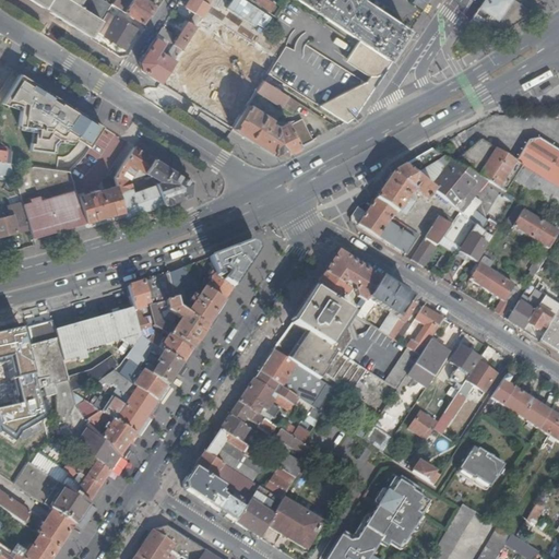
[(47,0),(43,9),(64,23),(75,8),(79,0),(47,0)]
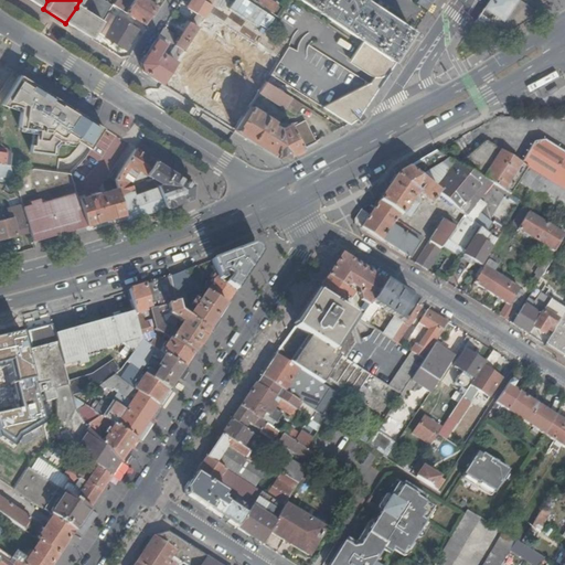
[(98,0),(80,0),(76,8),(99,22),(107,12),(108,9),(110,7),(98,0)]
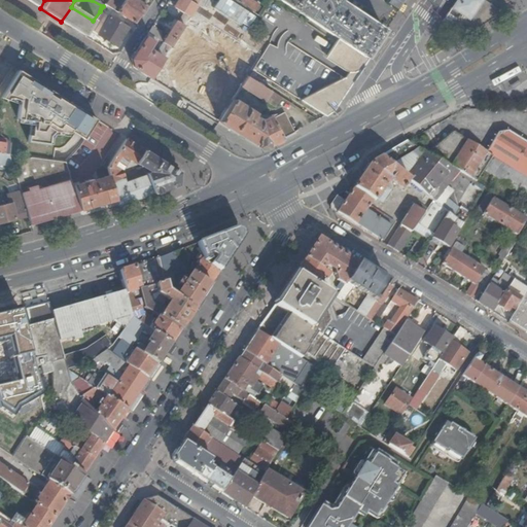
[(124,0),(116,11),(133,23),(144,4),(137,0),(124,0)]
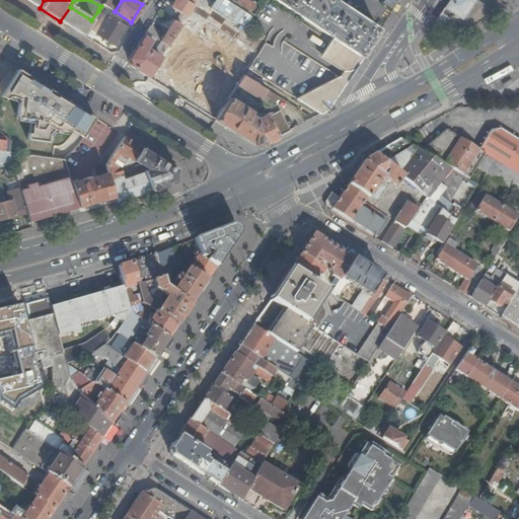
[(173,0),(169,7),(184,17),(194,3),(196,0),(173,0)]
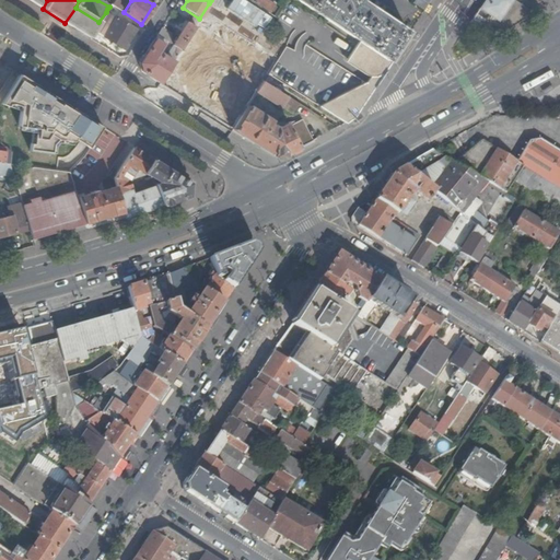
[(256,50),(265,35),(257,30),(241,19),(244,12),(261,23),(267,26),(273,16),(272,15),(267,13),(252,3),(247,0),(244,0),(229,23),(232,25),(228,33),(256,50)]
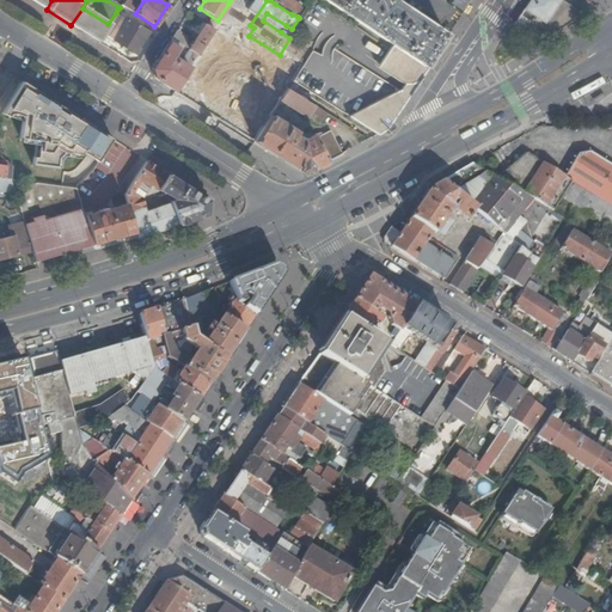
[(286,0),(276,0),(275,4),(292,14),(297,7),(286,0)]
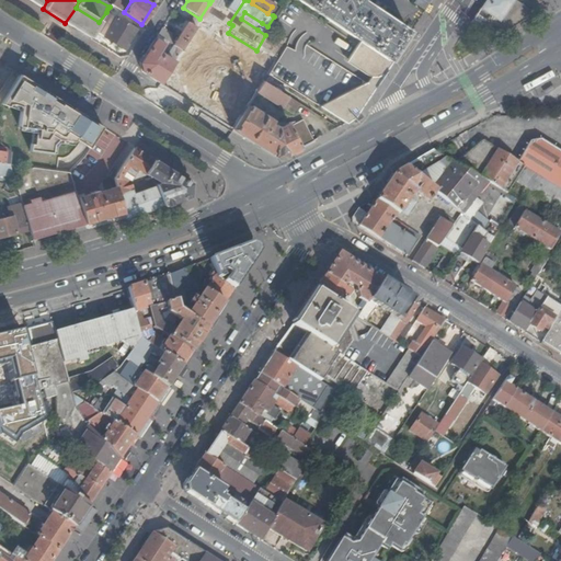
[(295,0),(358,42),(347,57),(373,73),(378,78),(407,34),(402,31),(403,30),(357,0),(287,0),(289,1),(290,0),(295,0)]
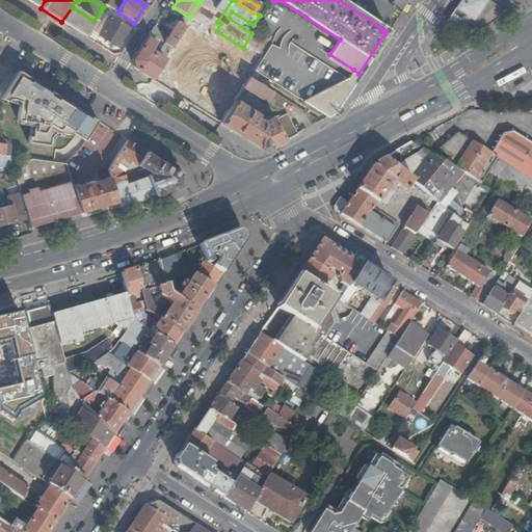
[(486,0),(459,0),(451,12),(445,22),(453,28),(459,19),(476,30),(504,12),(500,9),(503,5),(494,0),(489,0),(488,2),(486,0)]
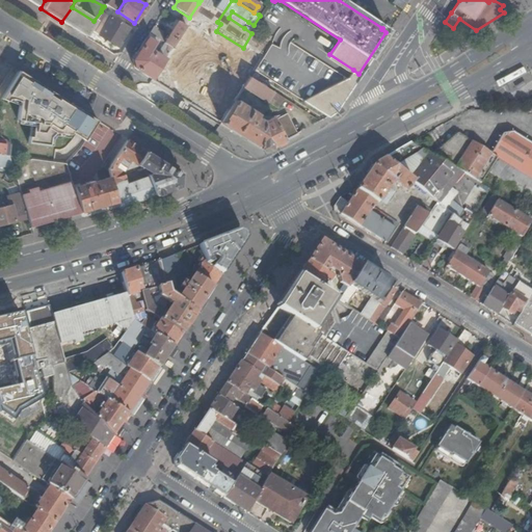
[(198,3),(189,18),(184,27),(170,48),(178,53),(207,9),(198,3)]
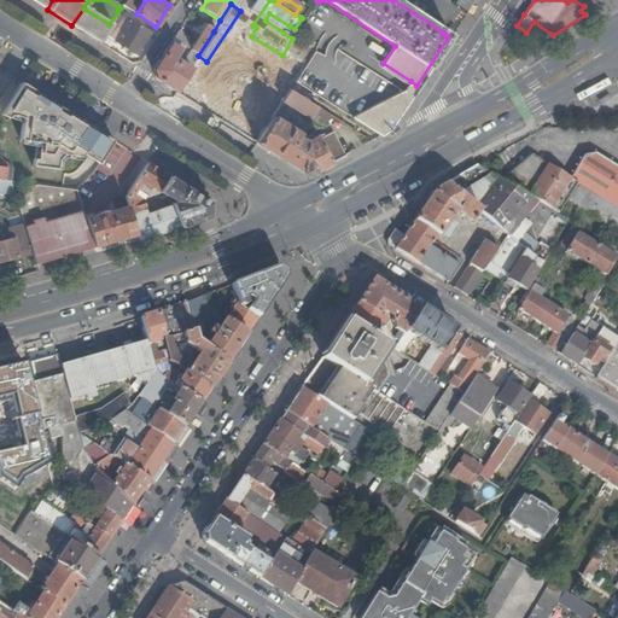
[(109,24),(83,9),(71,25),(98,42),(103,35),(109,24)]
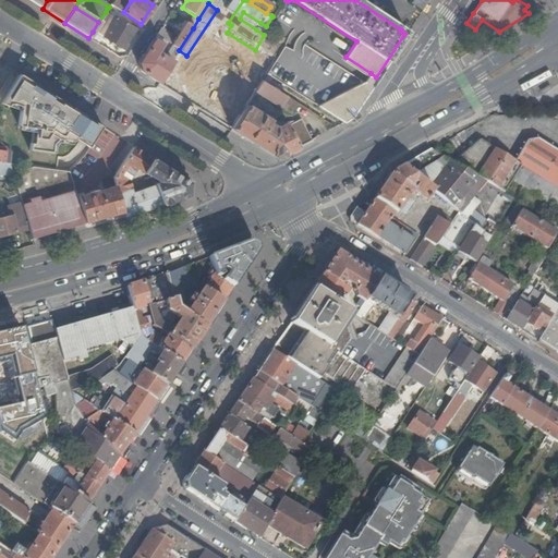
[(106,12),(98,22),(93,32),(122,49),(134,29),(106,12)]
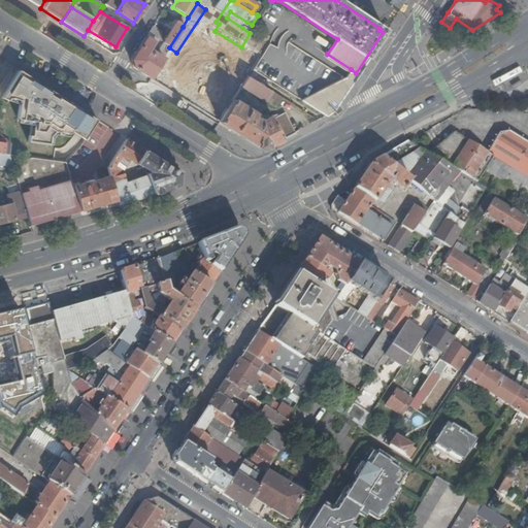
[(230,11),(227,18),(242,28),(246,22),(230,11)]
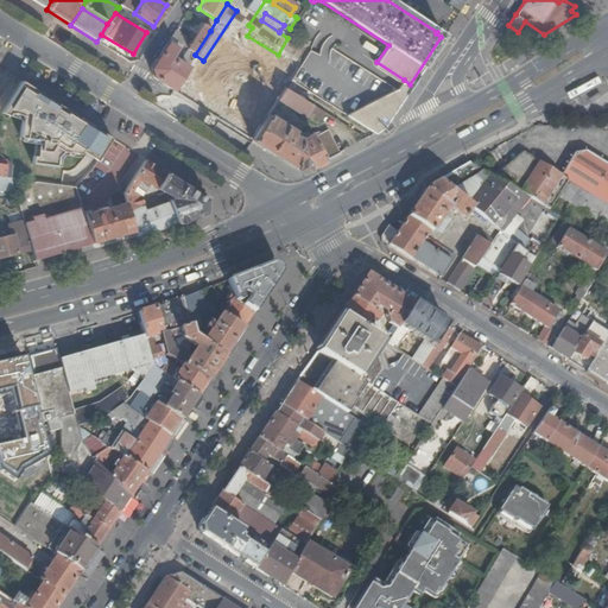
[(185,42),(184,37),(173,30),(169,38),(183,46),(187,49),(195,55),(210,31),(200,24),(195,31),(197,33),(196,35),(192,40),(189,44),(185,42)]
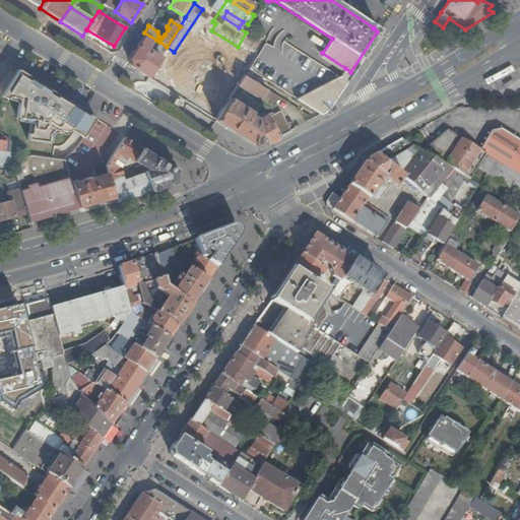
[(144,33),(128,58),(128,64),(146,76),(167,47),(159,42),(151,54),(148,52),(156,40),(144,33)]
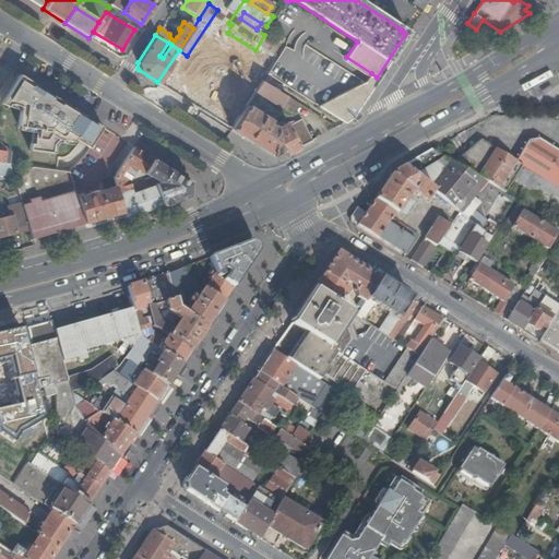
[(206,57),(210,52),(202,47),(200,52),(206,57)]
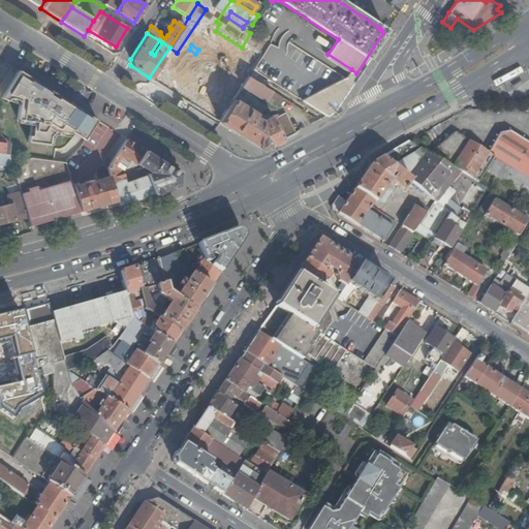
[(234,62),(225,57),(213,75),(217,78),(206,95),(216,101),(215,103),(224,109),(237,90),(234,88),(237,82),(236,78),(237,75),(236,75),(239,70),(240,70),(242,68),(243,68),(246,67),(249,63),(238,56),(234,62)]
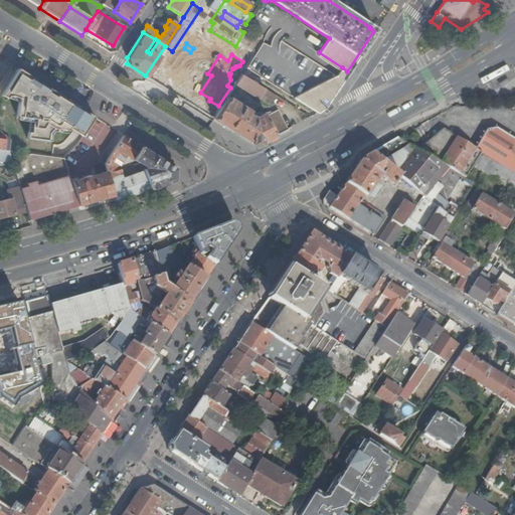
[(169,60),(166,58),(152,79),(167,90),(182,65),(170,58),(169,60)]
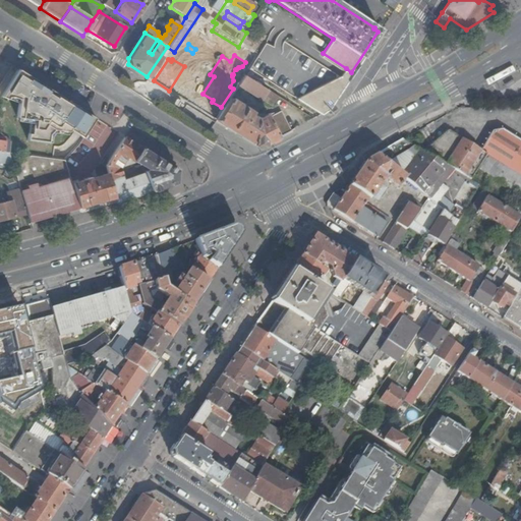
[(351,72),(346,68),(340,77),(346,80),(351,72)]
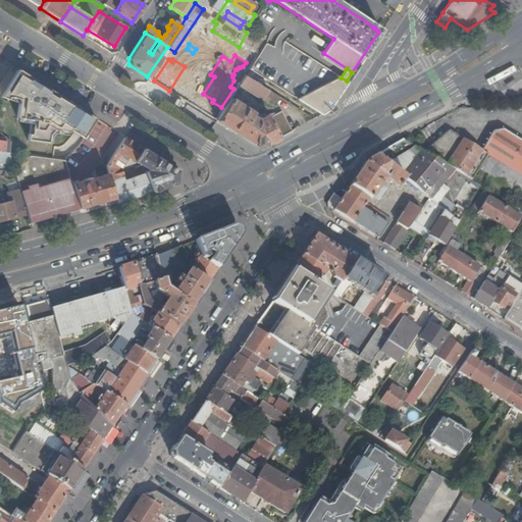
[(96,120),(16,70),(11,81),(27,90),(19,102),(31,109),(22,124),(46,139),(50,129),(56,126),(69,135),(72,133),(84,140),(96,120)]
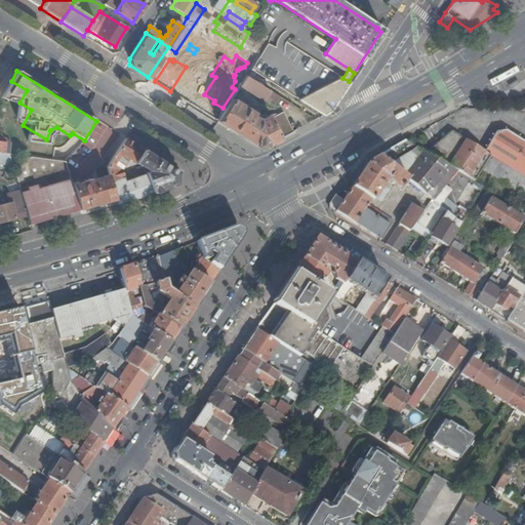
[(241,86),(273,106),(279,96),(247,77),(241,86)]
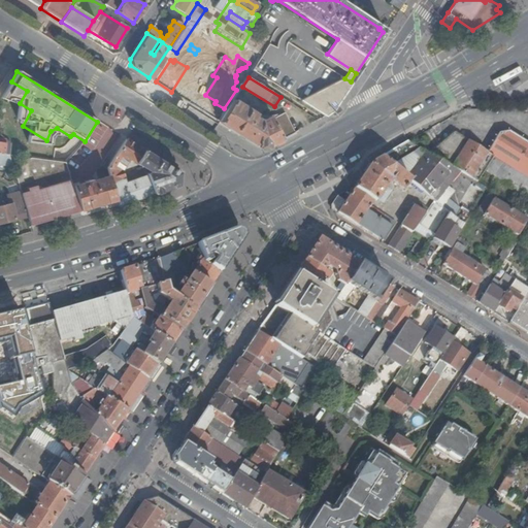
[(351,81),(344,78),(301,101),(323,116),(331,112),(351,81)]
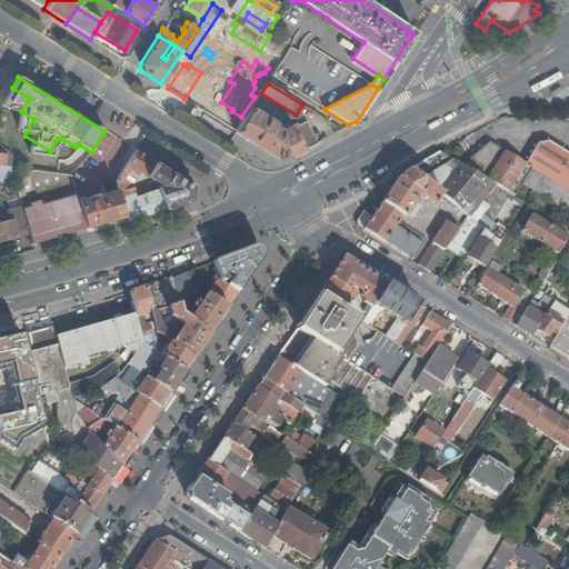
[(273,122),(251,108),(236,131),(278,158),(285,159),(317,142),(305,121),(291,128),(289,126),(280,130),(271,126),(273,122)]
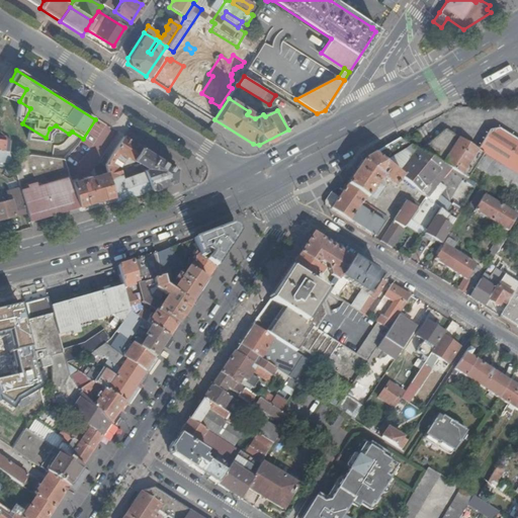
[(430,149),(447,159),(444,163),(452,169),(469,179),(478,167),(517,192),(517,191),(517,173),(478,149),(443,127),(430,149)]
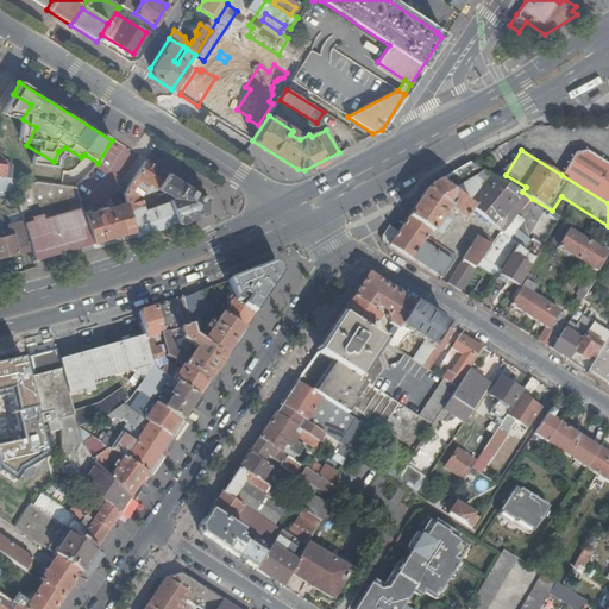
[(608,164),(586,151),(575,154),(562,175),(608,203),(608,164)]
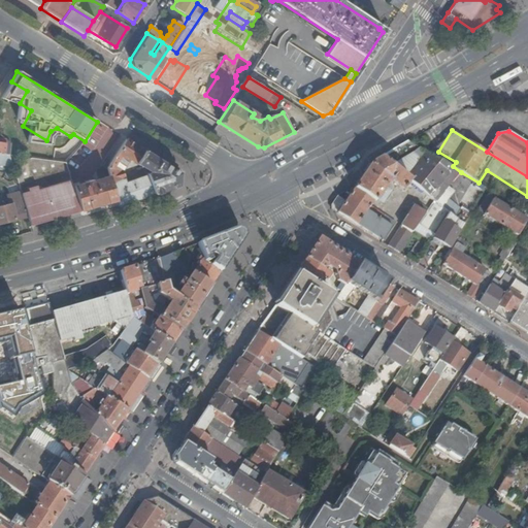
[(118,207),(177,186),(178,173),(127,140),(106,170),(108,177),(116,199),(118,207)]
